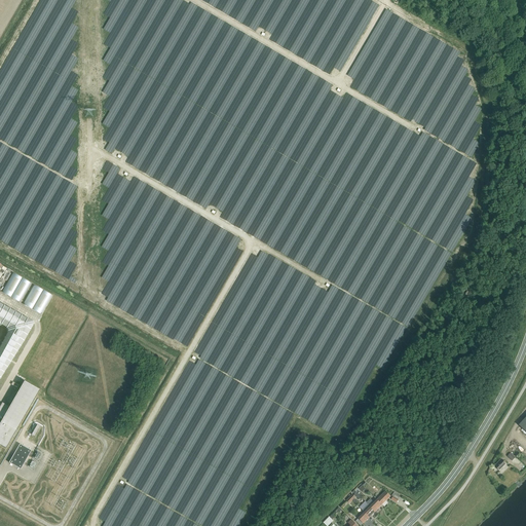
[(12,273),(2,291),(3,291),(2,293),(19,302),(20,301),(30,284),(12,273)]
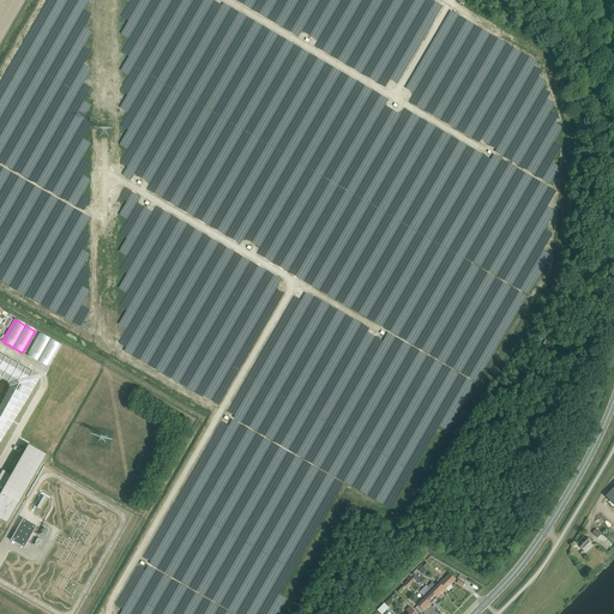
[(47,365),(48,366),(60,344),(38,332),(28,354),(28,356),(47,367),(47,365)]
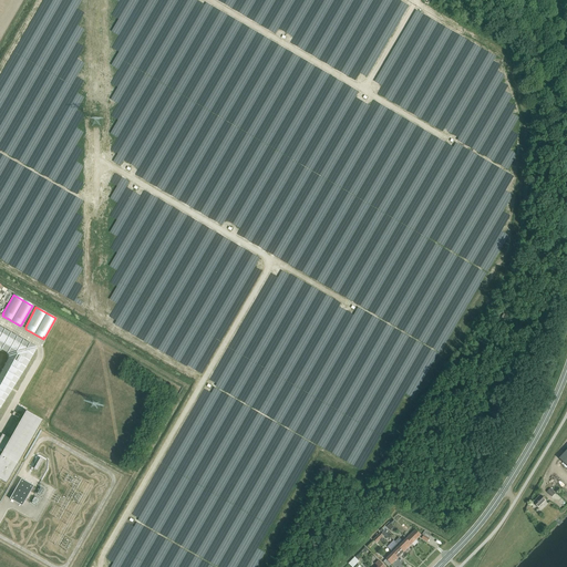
[(0,408),(26,369),(35,350),(35,347),(0,327),(0,408)]
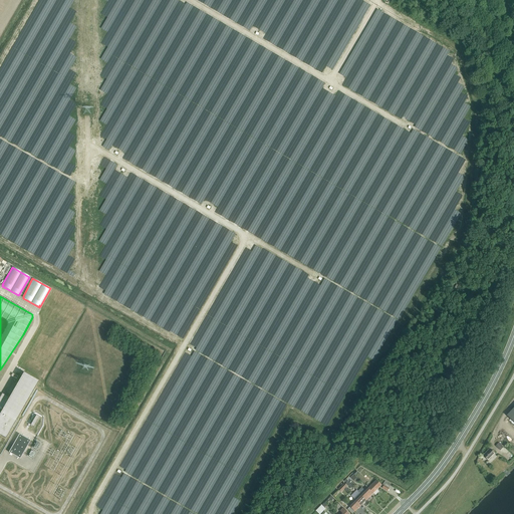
[(23,372),(0,412),(0,435),(5,439),(38,381),(23,372)]
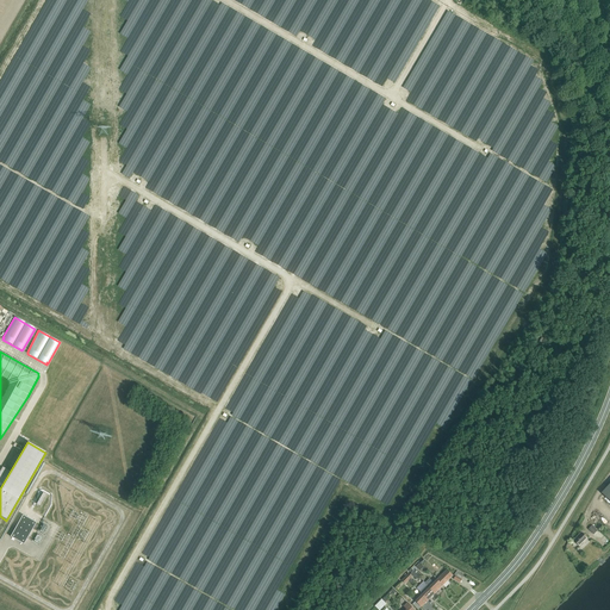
[(38,492),(30,508),(33,509),(42,495),(38,492)]
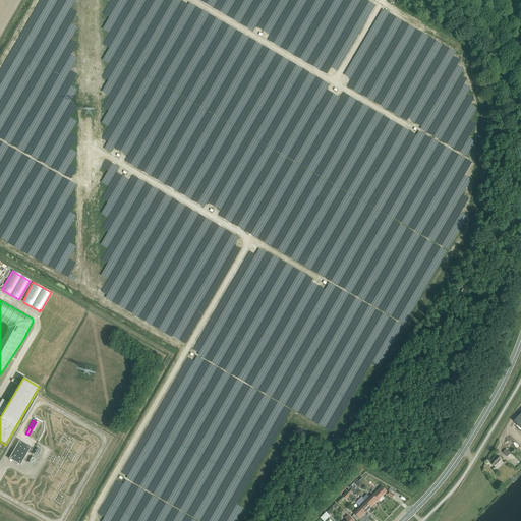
[(20,465),(31,446),(19,440),(8,458),(20,465)]
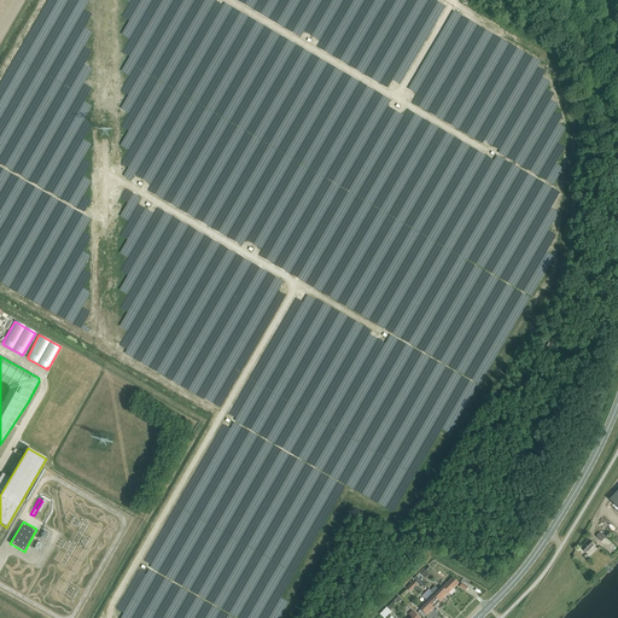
[(581,547),(587,553),(595,546),(589,540),(581,547)]
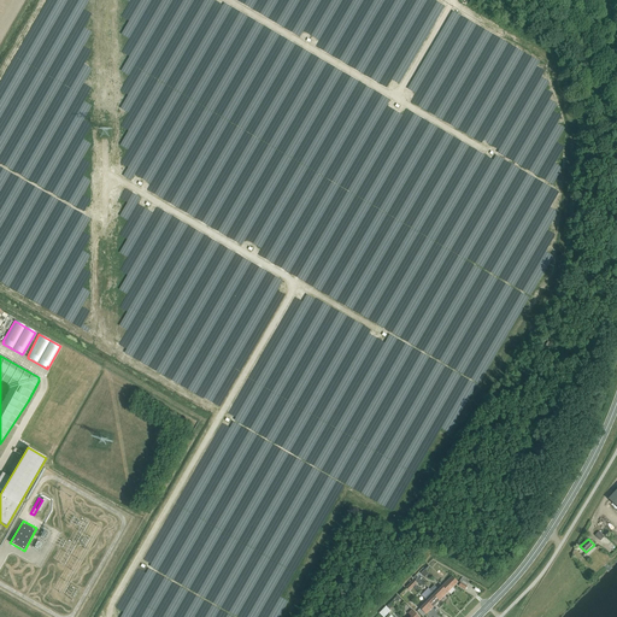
[(441,586),(447,592),(458,582),(452,576),(441,586)]
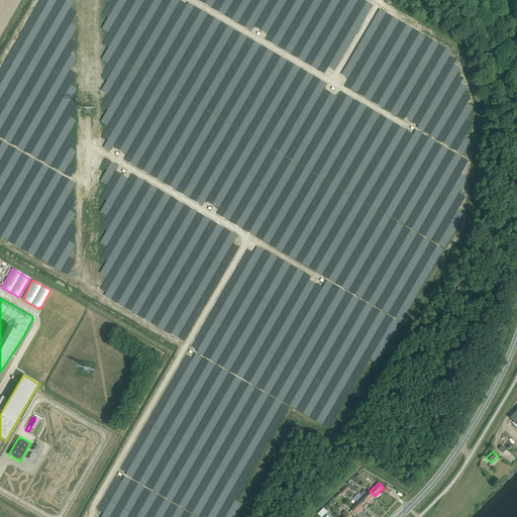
[(393,488),(389,485),(387,484),(385,487),(386,488),(385,491),(390,494),(392,491),(391,491),(393,488)]
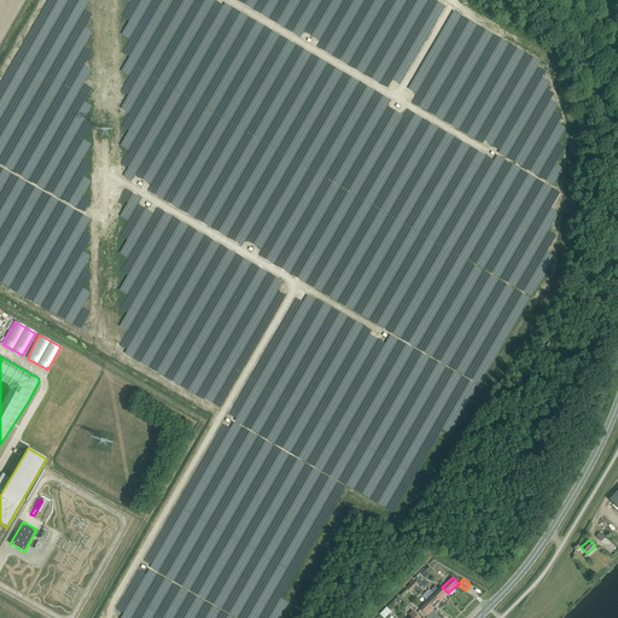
[(441,601),(448,593),(442,587),(435,595),(437,598),(441,601)]
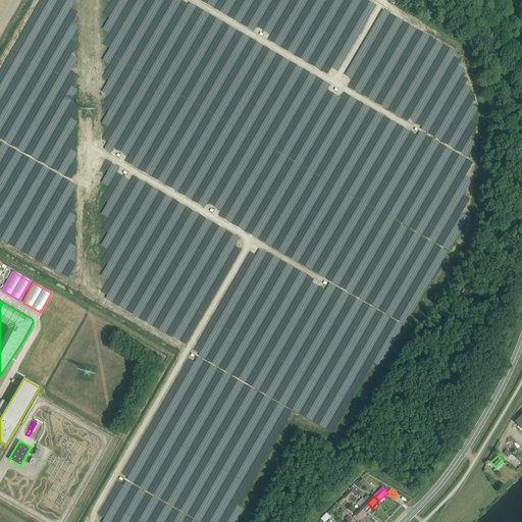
[(369,505),(367,503),(365,500),(359,506),(361,508),(366,513),(372,508),(369,505)]
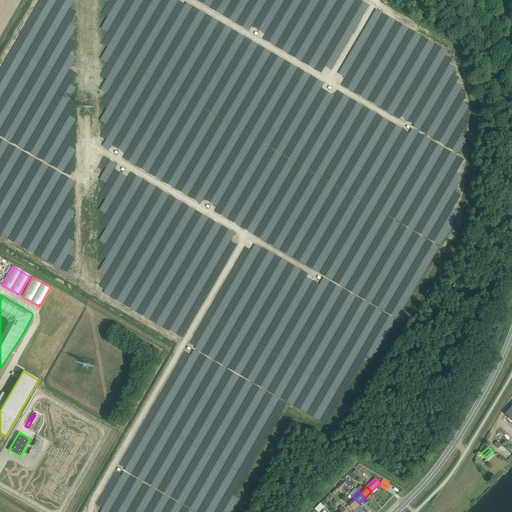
[(353,509),(359,503),(354,498),(348,504),(349,505),(346,507),(351,511),(353,509)]
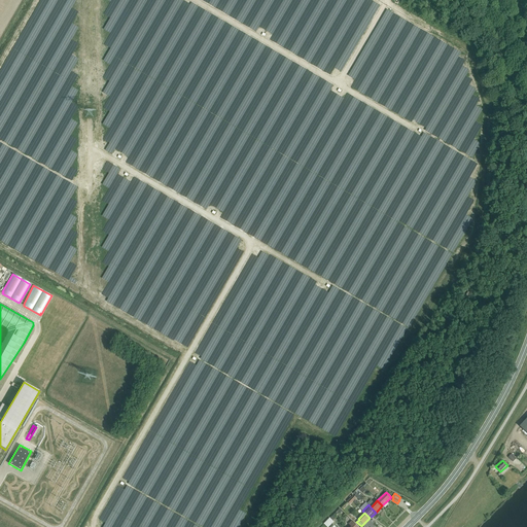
[(323,523),(324,524),(326,526),(327,526),(334,522),(329,518),(323,523)]
